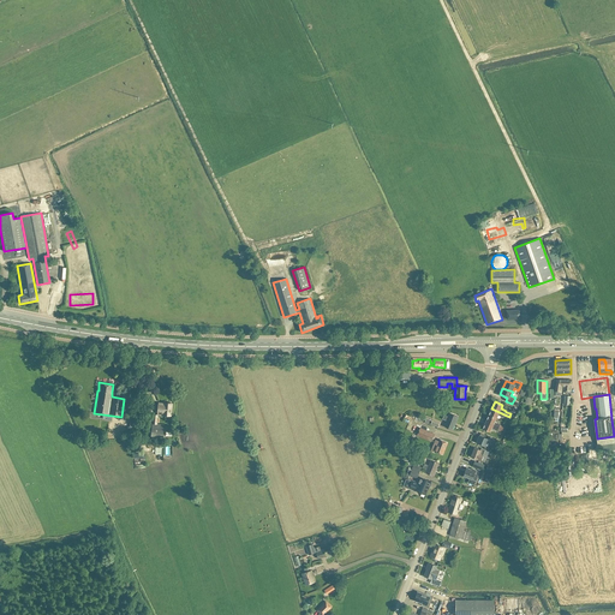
[(166,402),(166,404),(162,402),(159,402),(157,407),(157,413),(162,415),(171,416),(172,404),(171,404),(171,402),(166,402)]
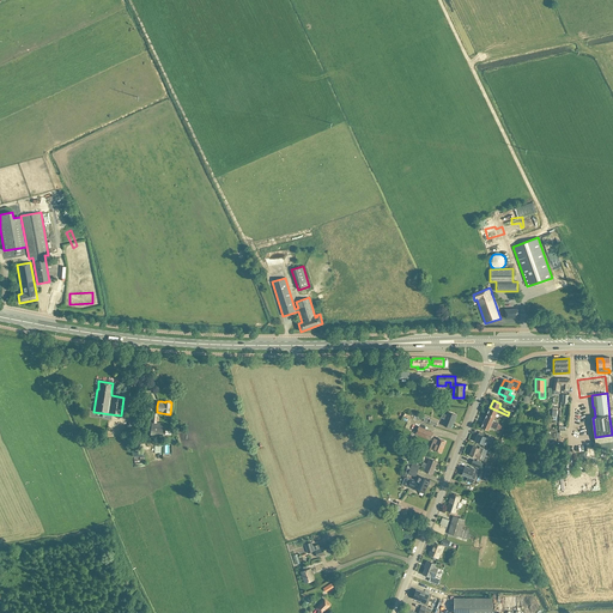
[(490,407),(487,414),(495,417),(496,413),(502,416),(507,418),(508,416),(490,407)]
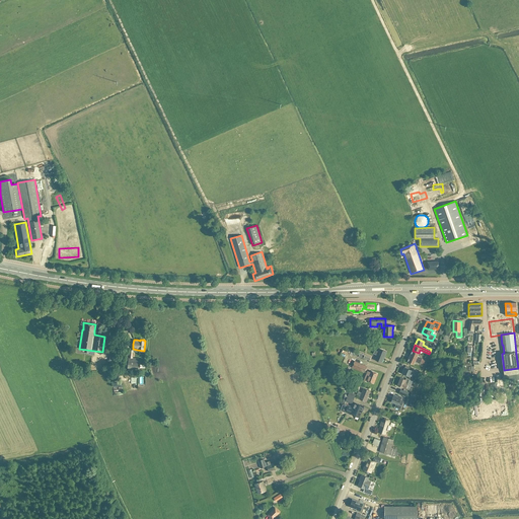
[(375,360),(381,363),(384,357),(386,352),(379,349),(378,352),(374,351),(373,354),(377,355),(375,360)]
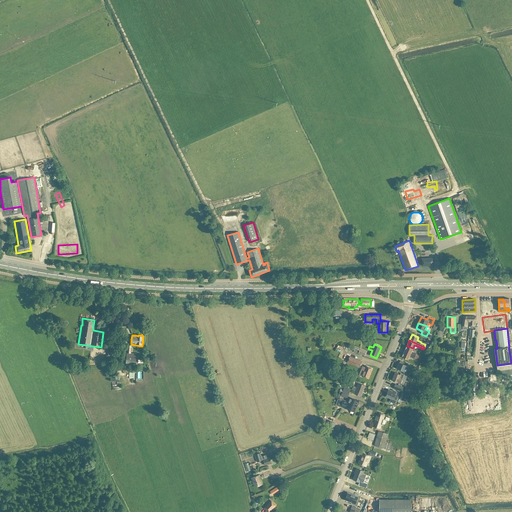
[(135,364),(136,361),(136,354),(131,354),(131,353),(130,353),(131,346),(127,345),(127,347),(124,347),(124,353),(126,353),(125,366),(133,367),(133,364),(135,364)]
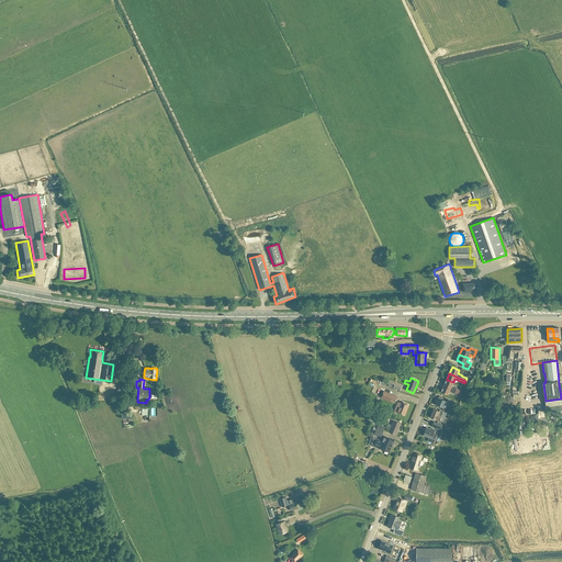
[(453,382),(447,380),(444,385),(461,393),(462,391),(457,389),(457,388),(452,385),(453,382)]
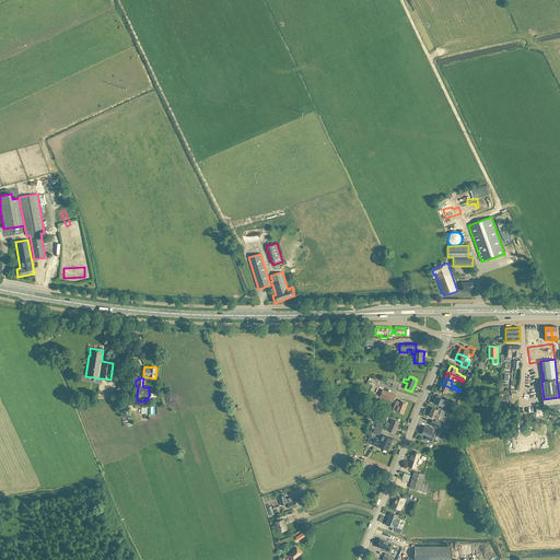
[(400,385),(394,383),(388,381),(386,385),(398,389),(400,385)]
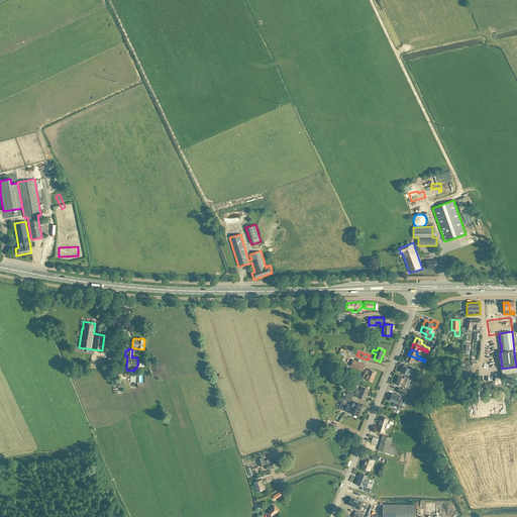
[(424,362),(408,354),(406,360),(412,364),(413,360),(418,363),(418,362),(422,364),(424,362)]
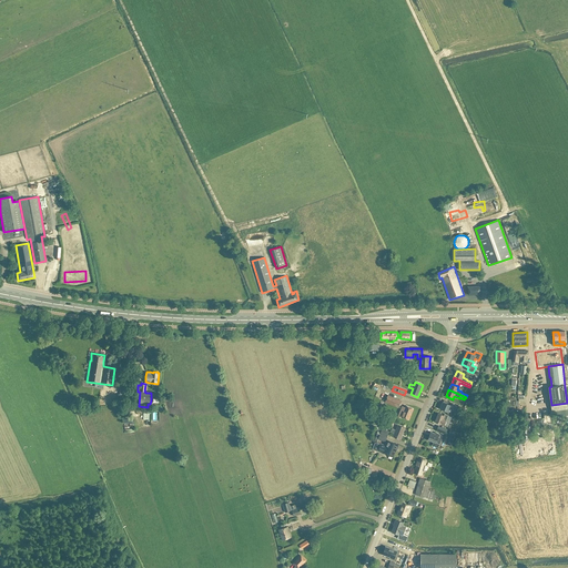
[(402,401),(389,396),(387,395),(385,401),(385,402),(398,407),(402,401)]
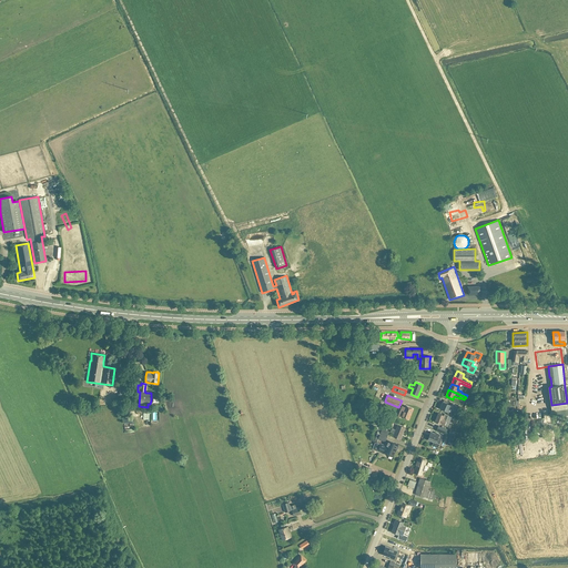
[(440,408),(448,412),(449,408),(456,412),(457,406),(450,404),(450,405),(448,404),(448,402),(444,401),(442,405),(440,405),(439,407),(440,408)]
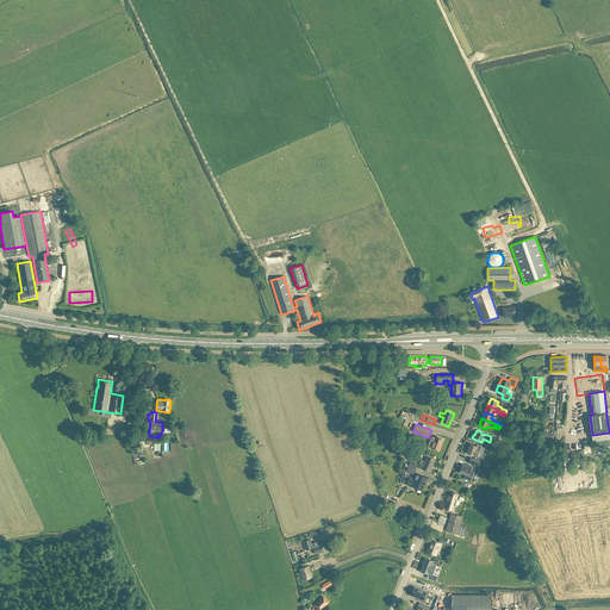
[(435,436),(433,435),(428,448),(430,449),(431,448),(439,450),(443,440),(435,436)]
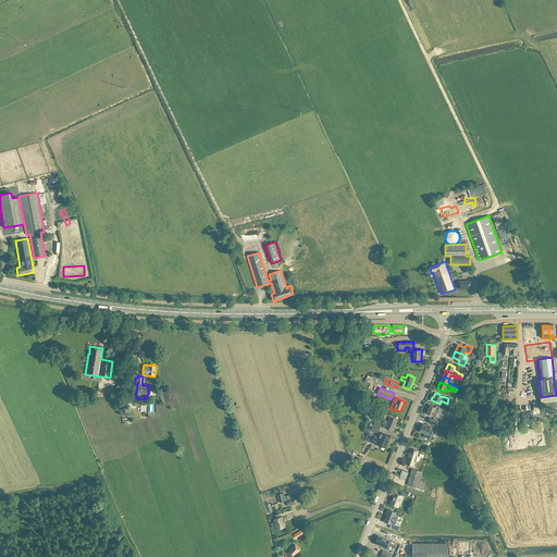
[(435,417),(440,407),(436,406),(435,408),(430,406),(426,413),(435,417)]
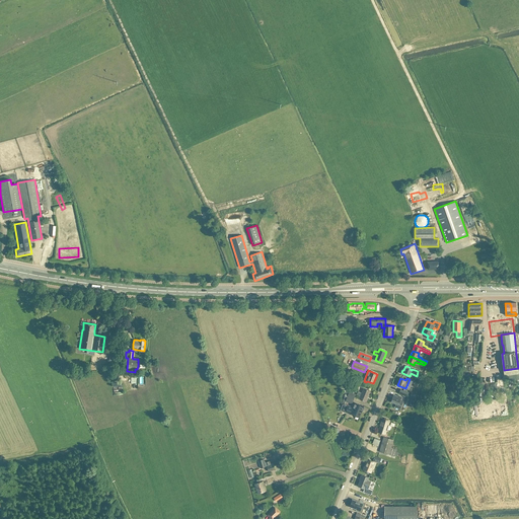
[(366,402),(368,398),(367,398),(370,391),(363,388),(362,392),(358,391),(357,395),(360,396),(359,399),(366,402)]
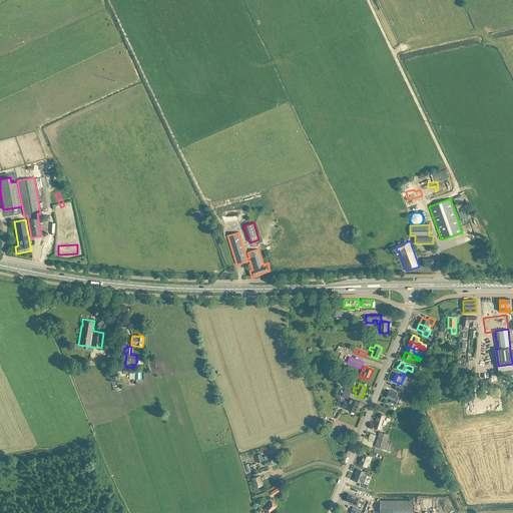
[(352,390),(345,388),(343,386),(342,388),(340,387),(339,388),(342,389),(341,391),(343,392),(350,395),(352,390)]
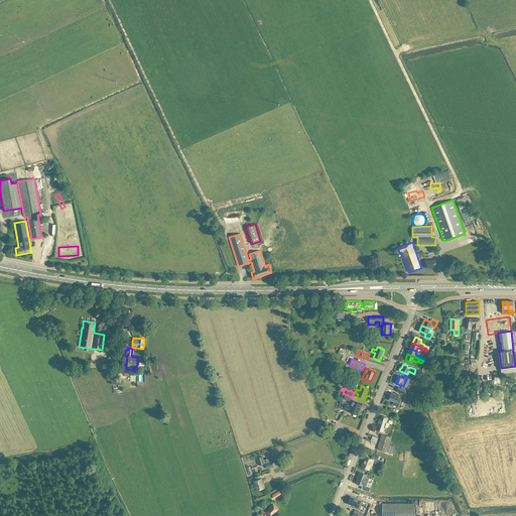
[(403,394),(402,396),(396,393),(395,394),(391,393),(389,399),(399,403),(400,401),(404,402),(407,396),(403,394)]
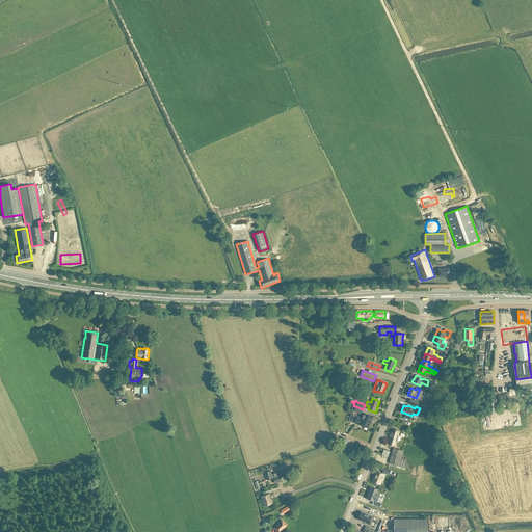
[(373,417),(366,414),(364,413),(362,418),(352,414),(350,420),(355,422),(354,423),(357,424),(357,423),(358,423),(358,424),(368,428),(368,427),(371,420),(372,420),(373,417)]
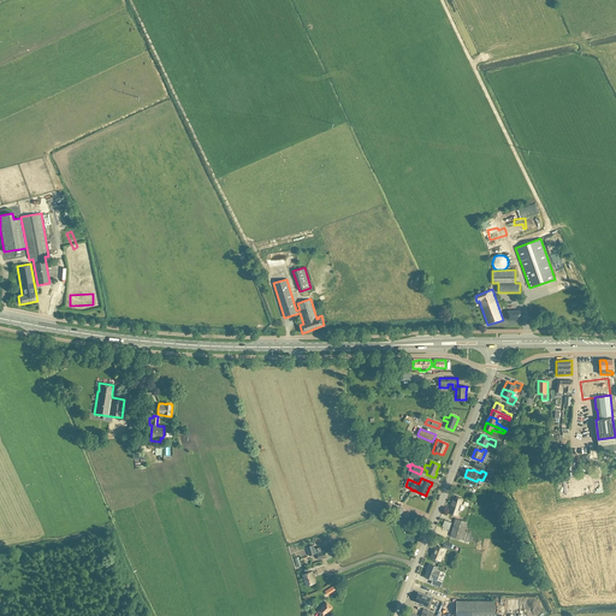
[(458,511),(463,498),(455,496),(448,513),(457,516),(458,511)]
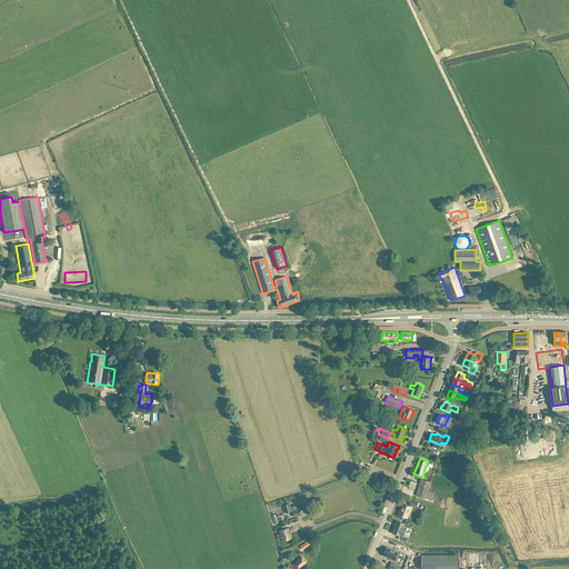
[(432,500),(435,492),(429,490),(431,482),(421,479),(417,496),(432,500)]
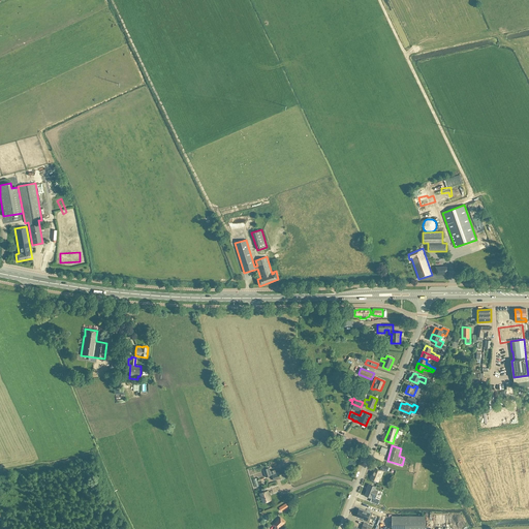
[(381,446),(379,453),(385,455),(387,448),(381,446)]
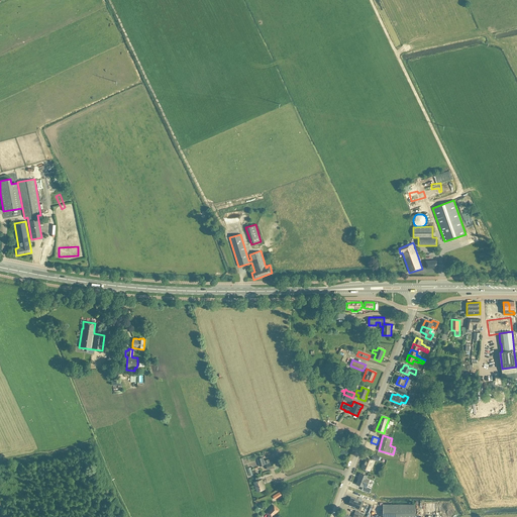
[(370,471),(374,460),(366,457),(362,468),(370,471)]
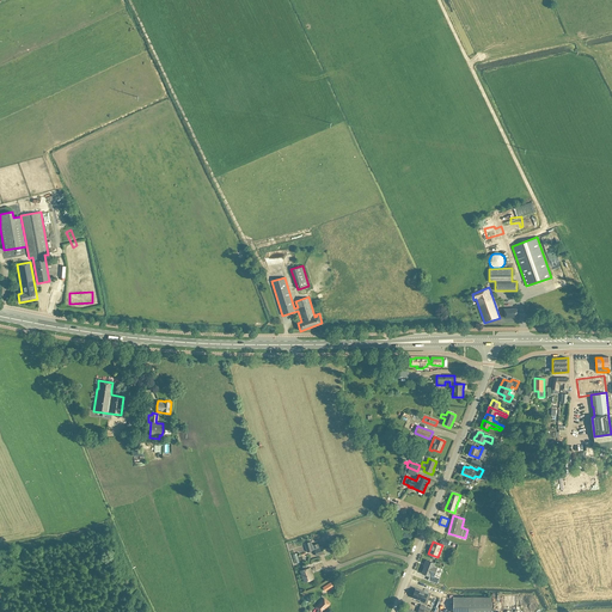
[(438,568),(434,567),(435,563),(426,560),(423,565),(424,567),(422,574),(429,576),(428,580),(435,582),(438,579),(434,577),(435,571),(438,568)]
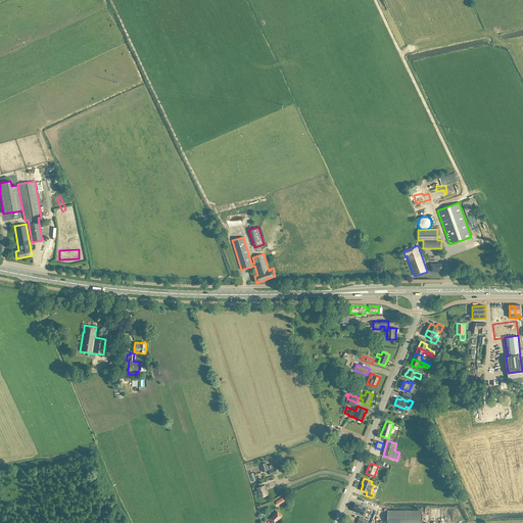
[(262,482),(258,484),(259,487),(256,487),(259,497),(268,494),(265,485),(263,485),(262,482)]
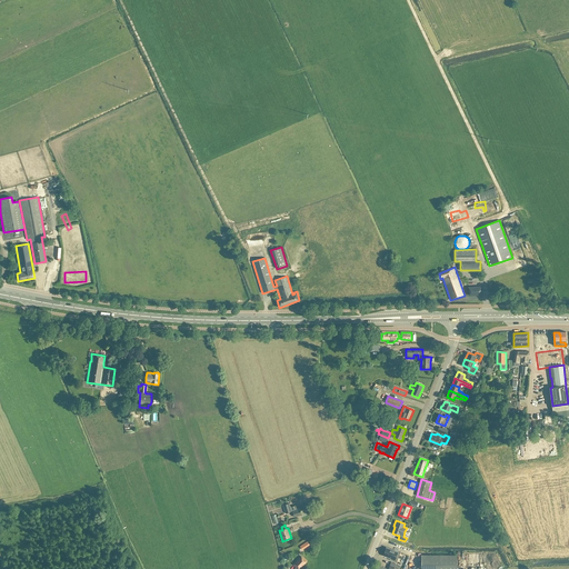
[(400,553),(386,548),(383,556),(390,558),(389,560),(397,562),(400,553)]
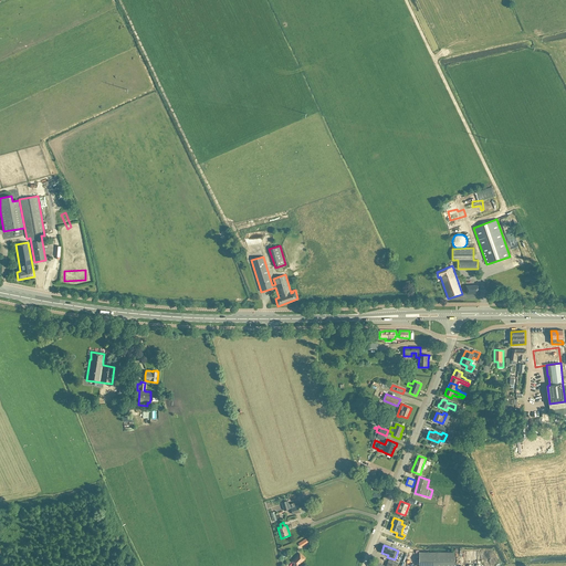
[(454,565),(454,552),(419,552),(419,565),(454,565)]
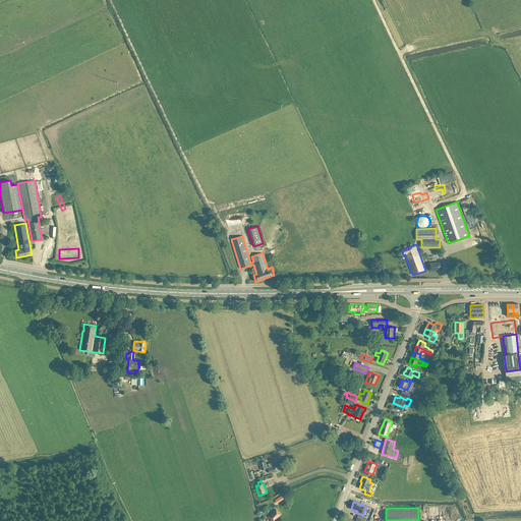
[(269,520),(272,520),(273,520),(272,520),(274,520),(281,514),(276,509),(268,517),(271,519),(269,520)]
